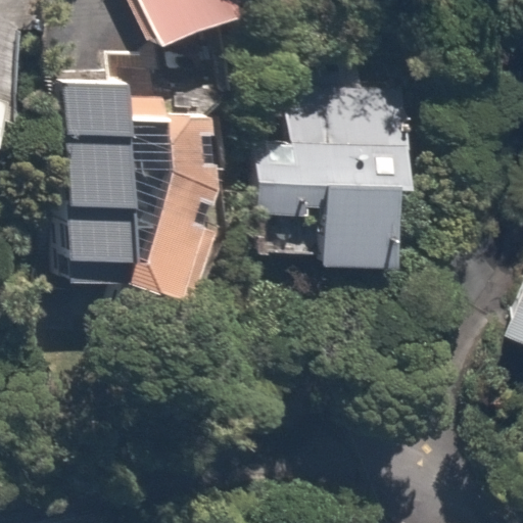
[(243,0),(137,0),(157,47),(247,9),(243,0)]
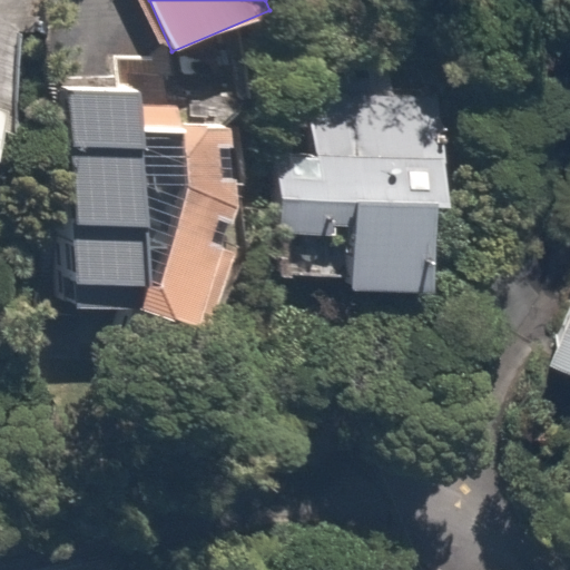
[(441,88),(314,85),(313,146),(275,145),(272,237),(345,239),(344,288),(434,292),(441,88)]
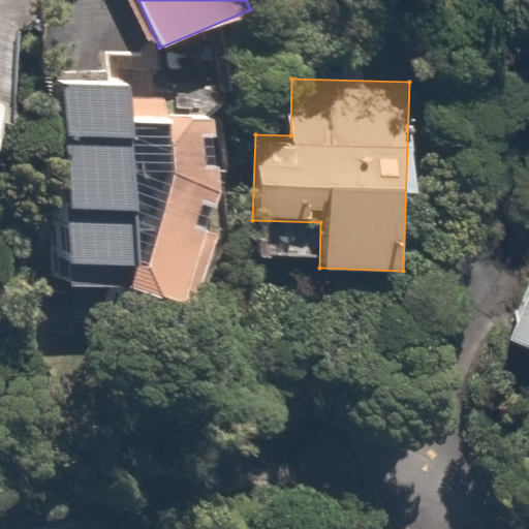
[(52,284),(114,285),(115,263),(123,263),(125,210),(136,210),(139,84),(57,82),(56,131),(67,131),(66,205),(54,205),(52,284)]
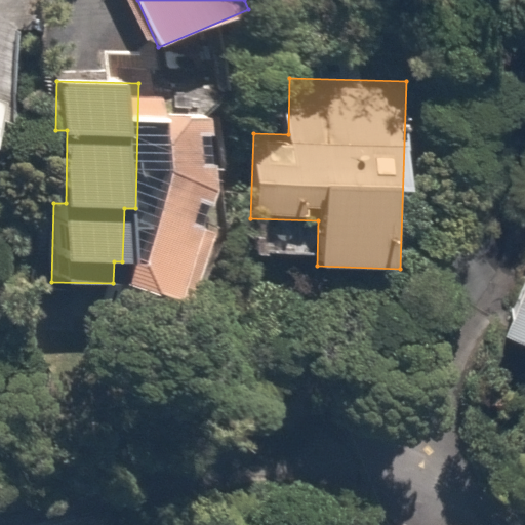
[(0,103),(0,142),(11,106),(0,103)]
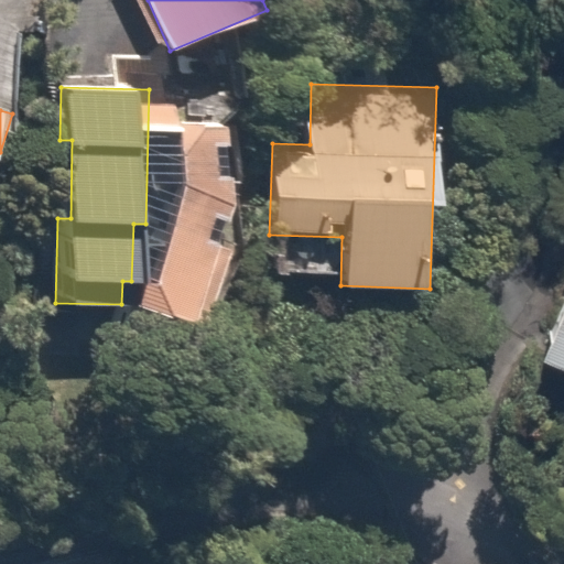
[(563,301),(543,339),(563,350),(563,301)]
